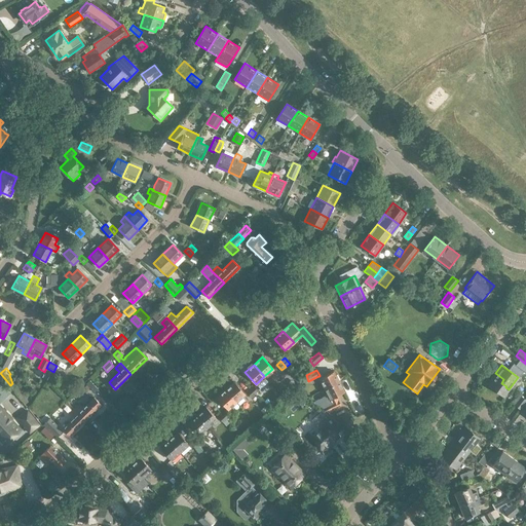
[(325,373),(320,375),(320,376),(318,376),(320,378),(318,378),(324,388),(338,381),(333,371),(326,375),(325,373)]
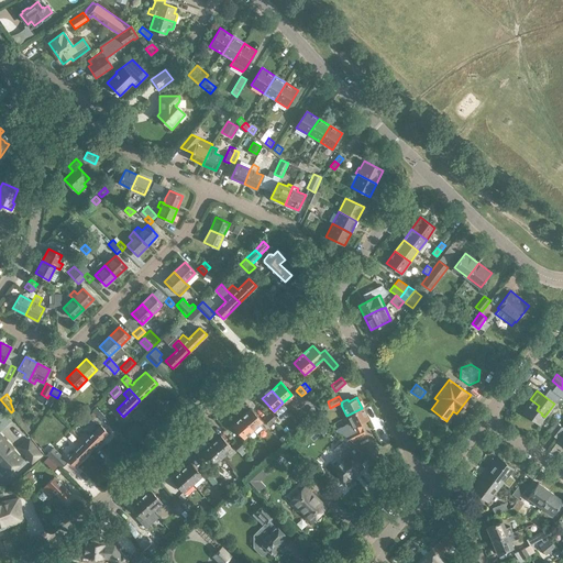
[(539,424),(544,417),(541,415),(542,414),(537,410),(539,406),(530,399),(520,411),(539,424)]
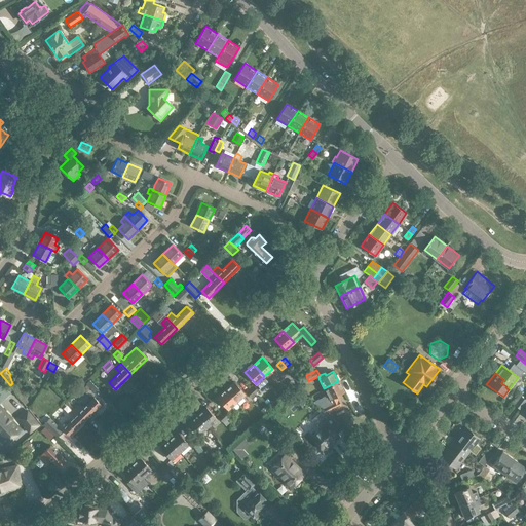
[(89,380),(85,383),(95,392),(98,389),(95,385),(89,380)]
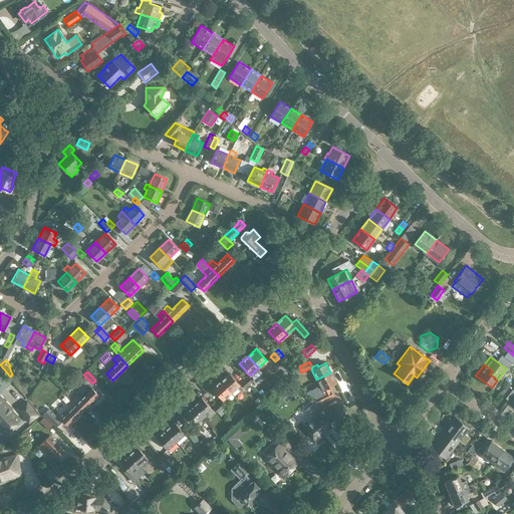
[(335,382),(330,372),(316,379),(322,390),(327,388),(329,392),(316,398),(319,404),(332,397),(331,395),(337,393),(332,384),(335,382)]
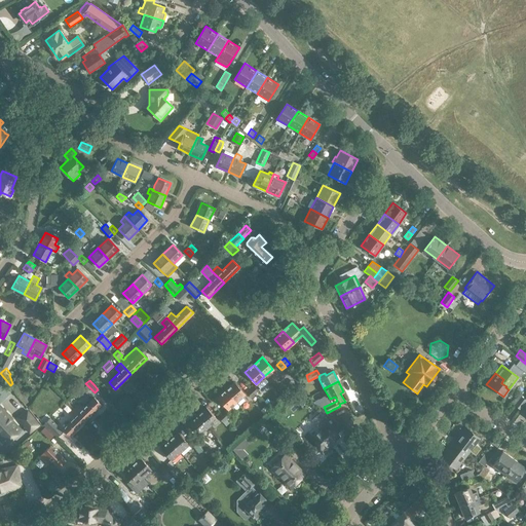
[(234,382),(225,390),(236,402),(245,393),(234,382)]
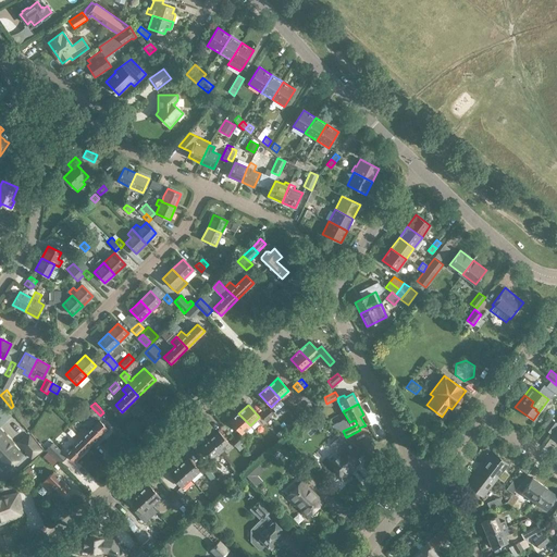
[(274,413),(269,408),(264,411),(270,418),(274,413)]
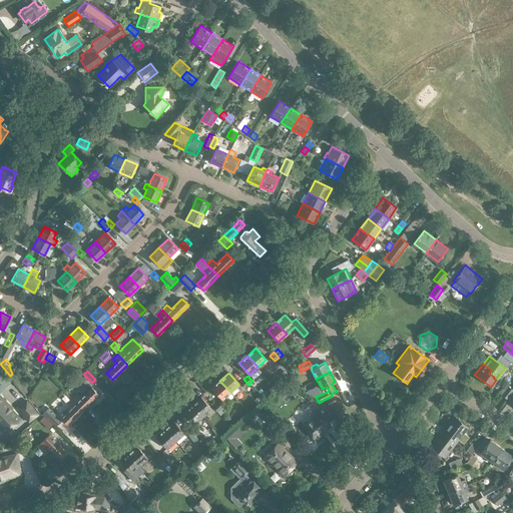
[(248,385),(243,379),(239,382),(244,388),(248,385)]
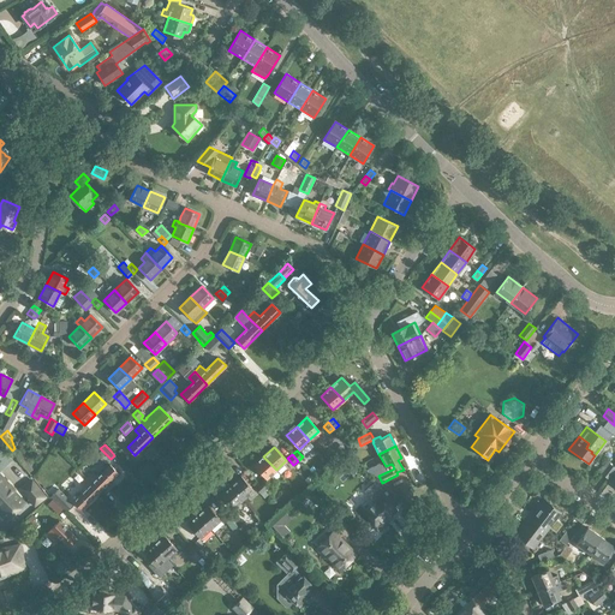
[(276,470),(263,457),(254,465),(266,478),(276,470)]
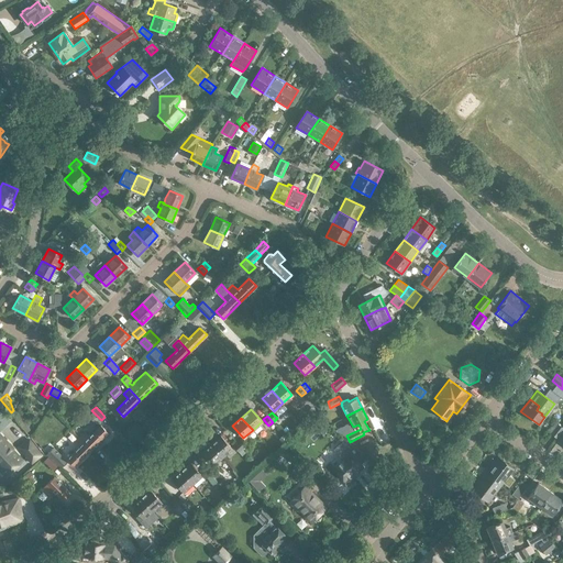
[(558,423),(550,433),(556,439),(562,429),(562,426),(559,422),(558,423)]
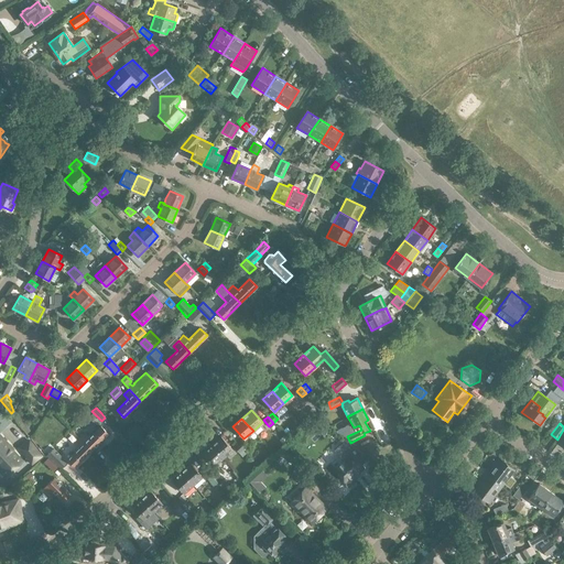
[(317,429),(324,435),(328,431),(323,424),(317,429)]
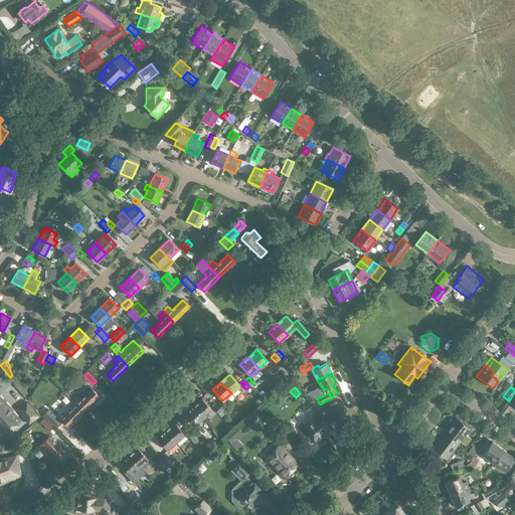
[(76,395),(72,400),(82,410),(99,395),(92,389),(81,399),(76,395)]
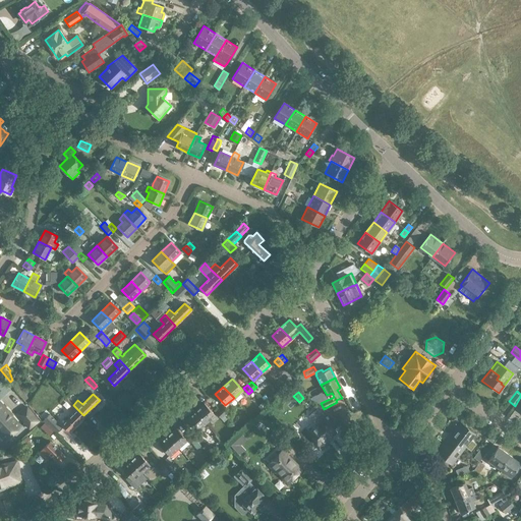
[(13,414),(0,400),(0,436),(5,442),(22,425),(12,415),(13,414)]
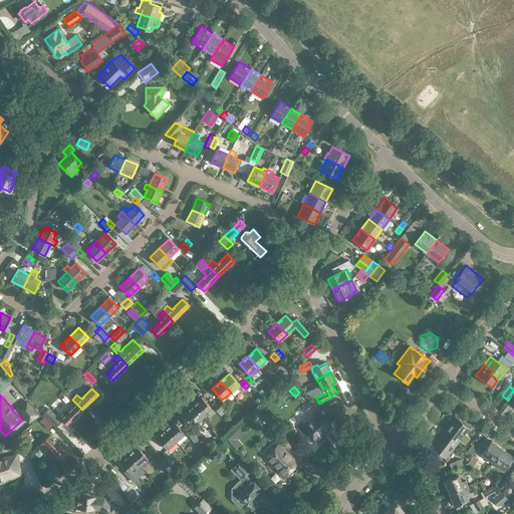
[(193,406),(203,418),(212,410),(202,399),(193,406)]
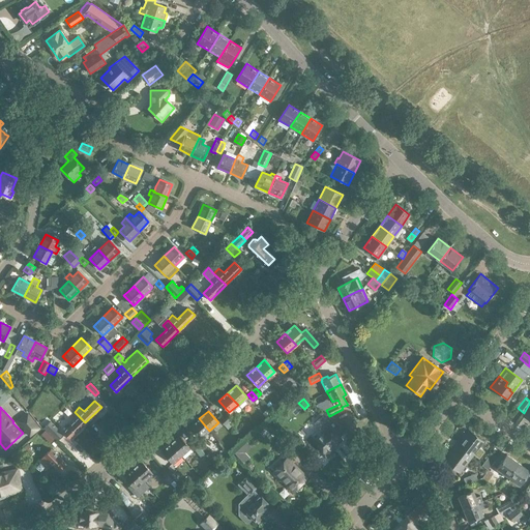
[(69,416),(74,420),(62,432),(69,439),(85,422),(75,412),(69,416)]
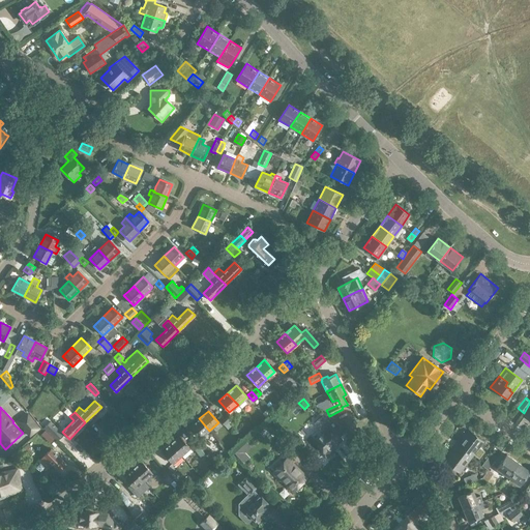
[(340,436),(347,431),(325,412),(314,422),(319,428),(322,432),(315,439),(313,441),(318,446),(316,448),(325,459),(339,446),(336,444),(343,439),(340,436)]
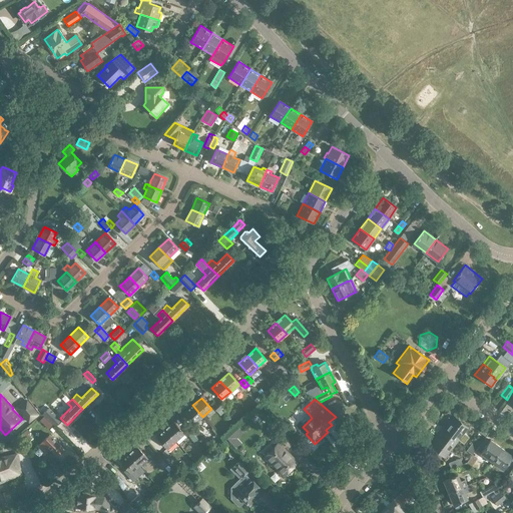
[(39,415),(27,400),(17,408),(28,423),(39,415)]
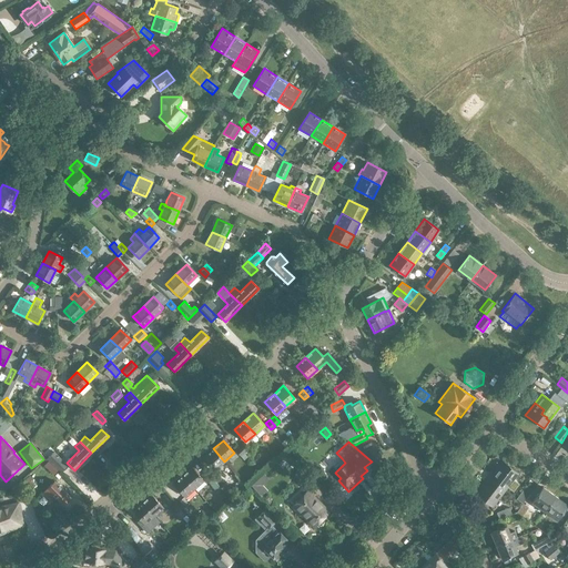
[(249,449),(243,443),(240,446),(245,453),(249,449)]
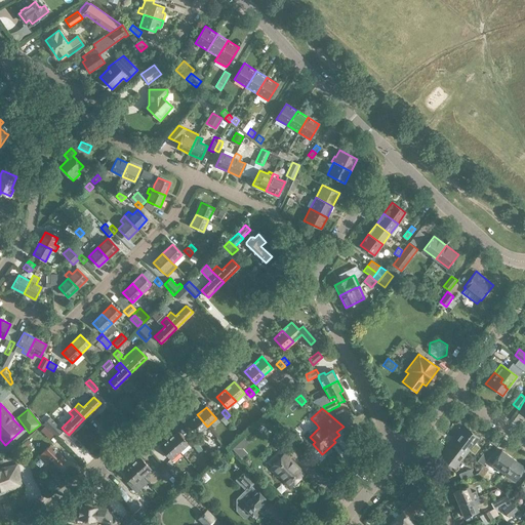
[(227,418),(221,412),(217,416),(223,421),(227,418)]
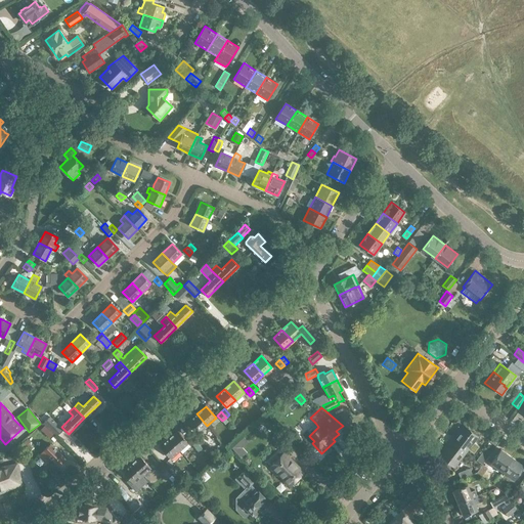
[(207,426),(197,413),(195,415),(193,412),(188,417),(190,419),(187,422),(199,433),(207,426)]
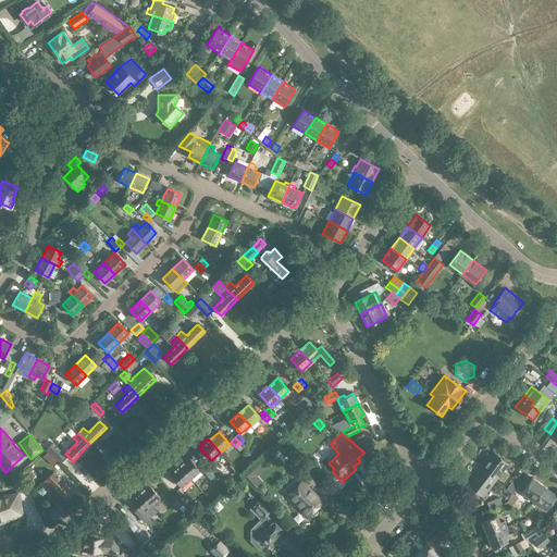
[(60,462),(66,456),(53,443),(46,449),(48,452),(57,460),(60,462)]
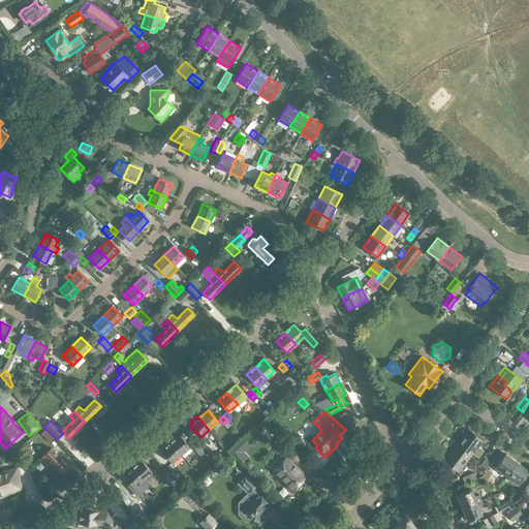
[(54,437),(45,429),(40,433),(50,442),(54,437)]
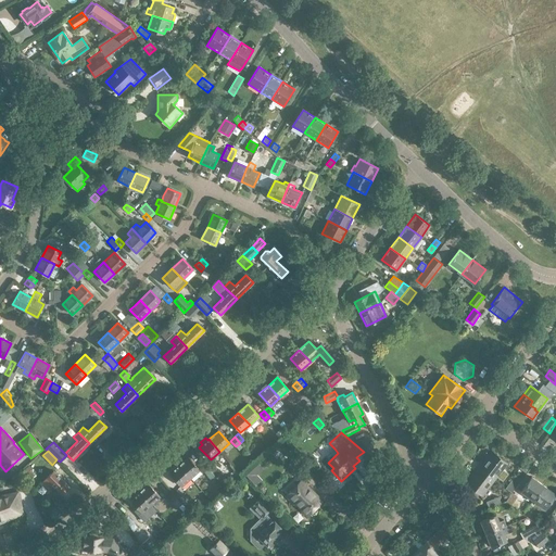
[(491,451),(479,467),(495,480),(497,477),(503,481),(508,474),(503,469),(508,463),(491,451)]
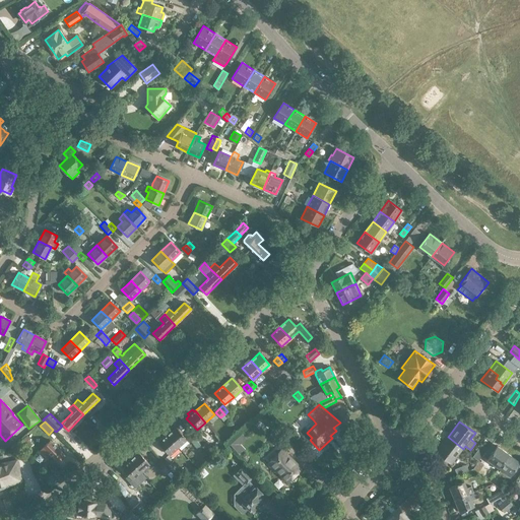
[(270,434),(281,445),(290,437),(283,429),(281,431),(278,427),(270,434)]
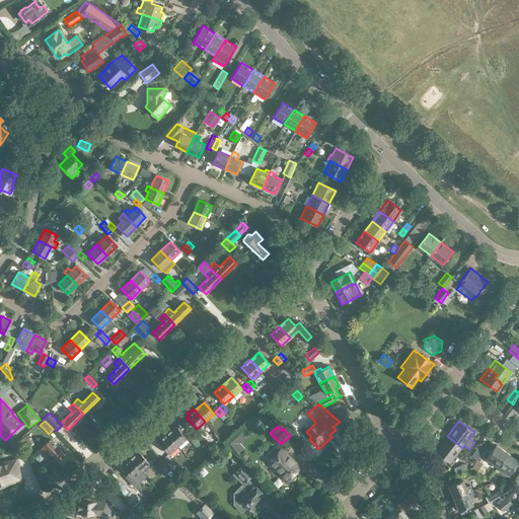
[(186,438),(175,427),(167,435),(177,446),(186,438)]
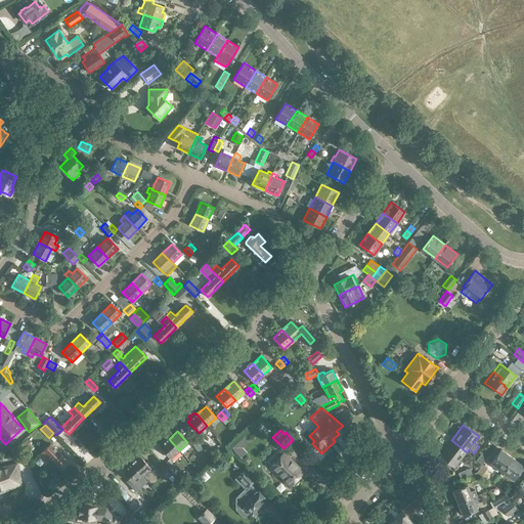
[(200,445),(204,442),(197,434),(192,437),(197,442),(200,445)]
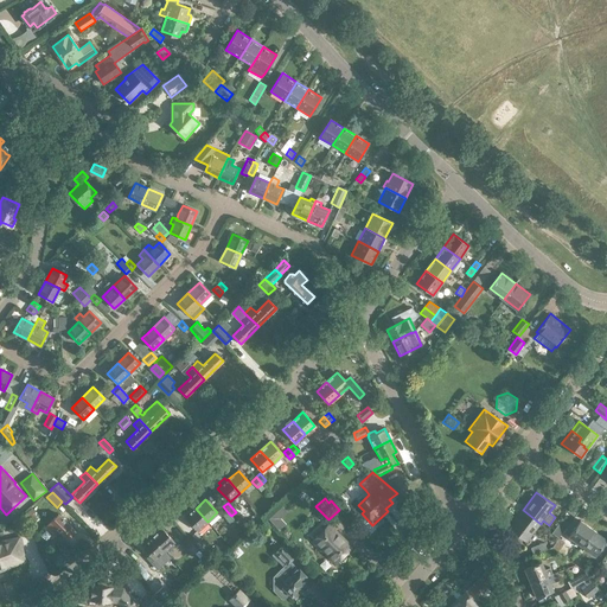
[(268,518),(279,530),(286,524),(280,518),(288,511),(282,505),(268,518)]
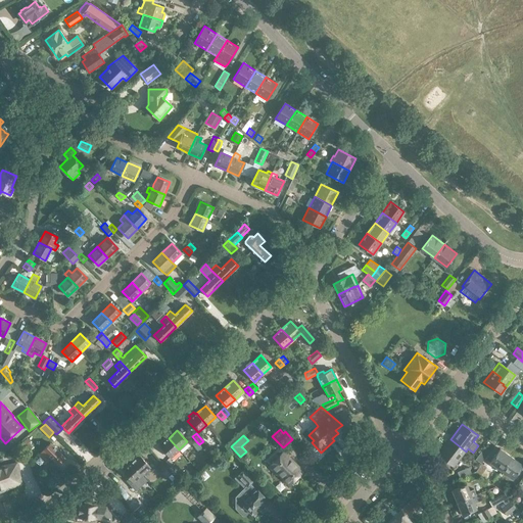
[(193,445),(196,441),(192,436),(188,439),(193,445)]
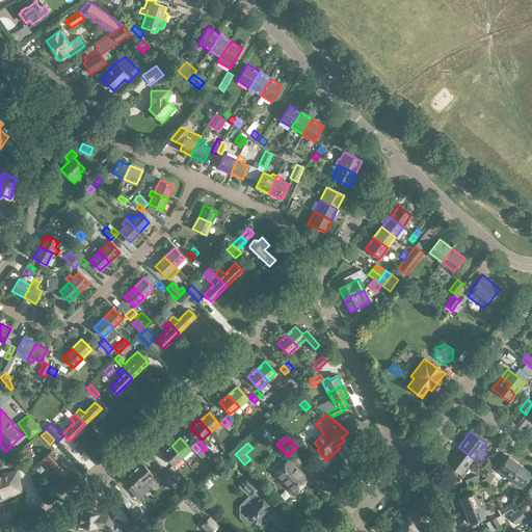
[(28,459),(34,455),(28,446),(22,450),(28,459)]
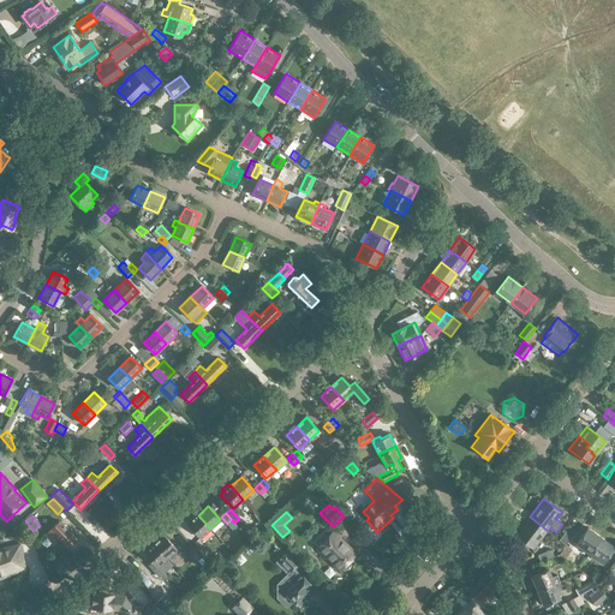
[(199,537),(210,529),(198,515),(187,524),(199,537)]
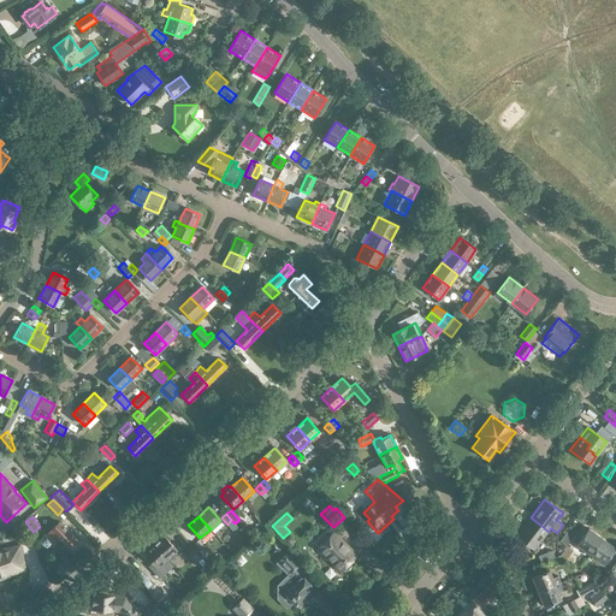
[(549,532),(531,517),(516,535),(534,550),(549,532)]
